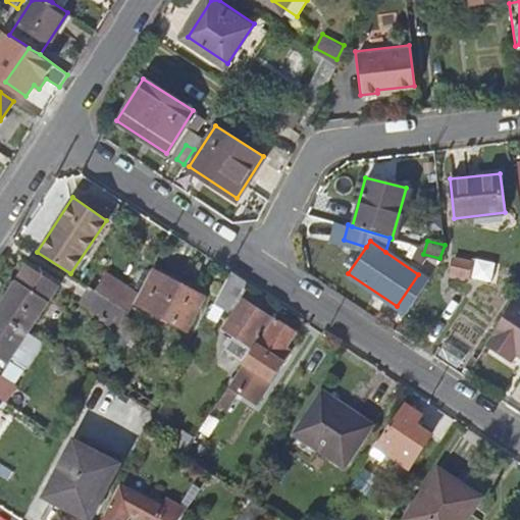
[(510,264),(473,258),(473,261),(453,258),(450,271),(469,275),(470,273),(509,279),(510,264)]
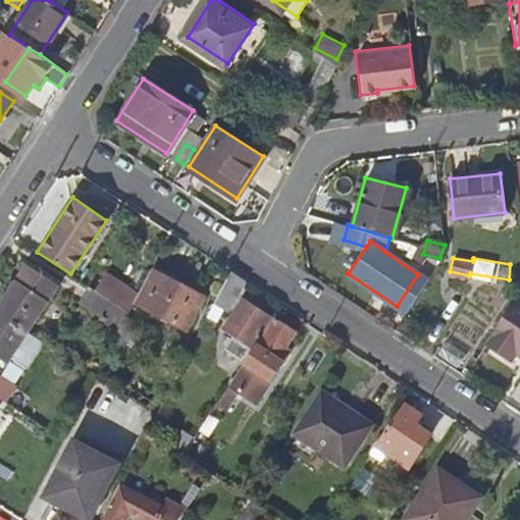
[(27,265),(0,304),(0,312),(28,331),(58,286),(27,265)]
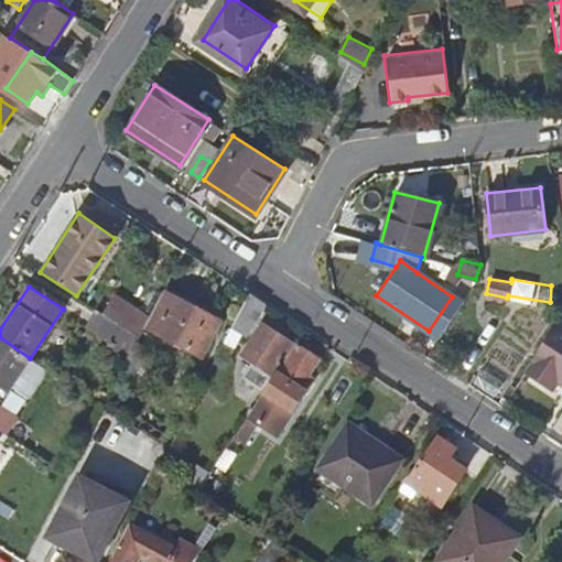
[(218,320),(162,290),(148,317),(143,326),(161,335),(159,339),(172,346),(174,342),(201,355),(218,320)]
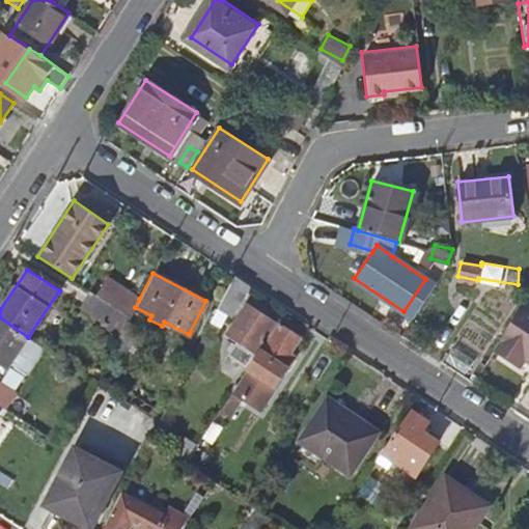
[(232,274),(216,308),(228,314),(248,284),(232,274)]
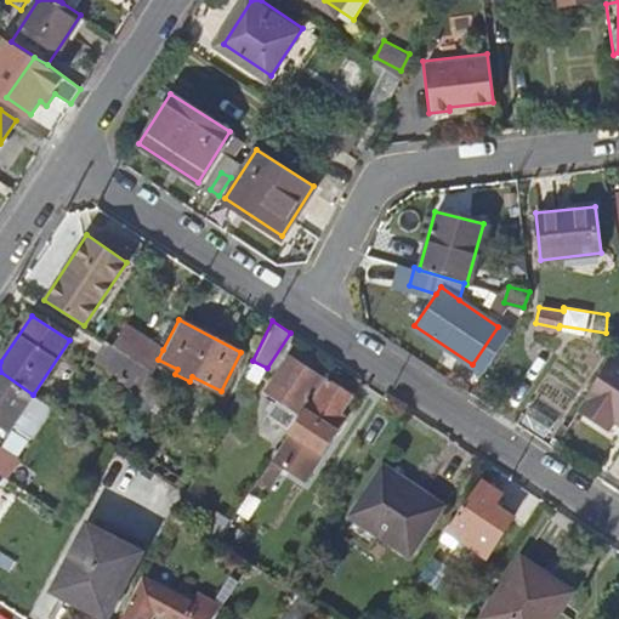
[(158,359),(163,350),(141,335),(129,327),(115,347),(152,372),(158,359)]
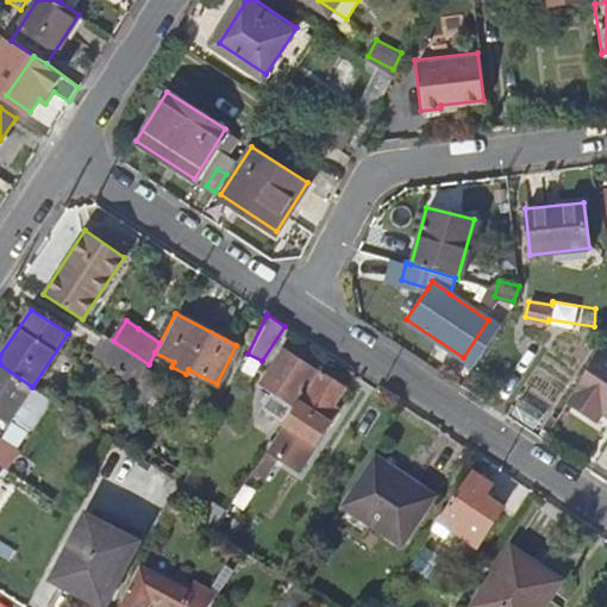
[(139,383),(149,364),(113,340),(107,337),(98,351),(121,368),(119,373),(139,383)]
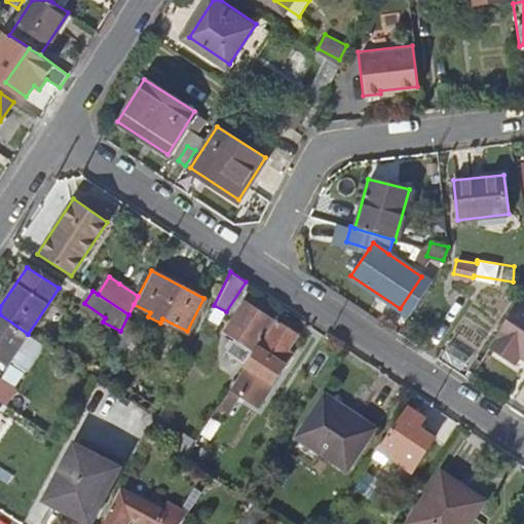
[(523,302),(517,298),(487,346),(507,359),(512,351),(523,359),(523,302)]
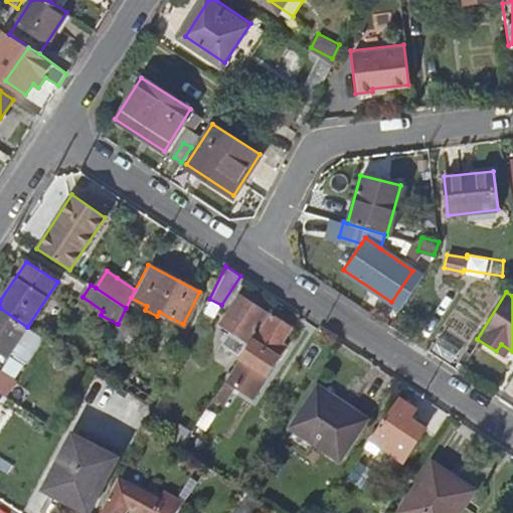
[(238,296),(220,323),(246,340),(265,313),(238,296)]
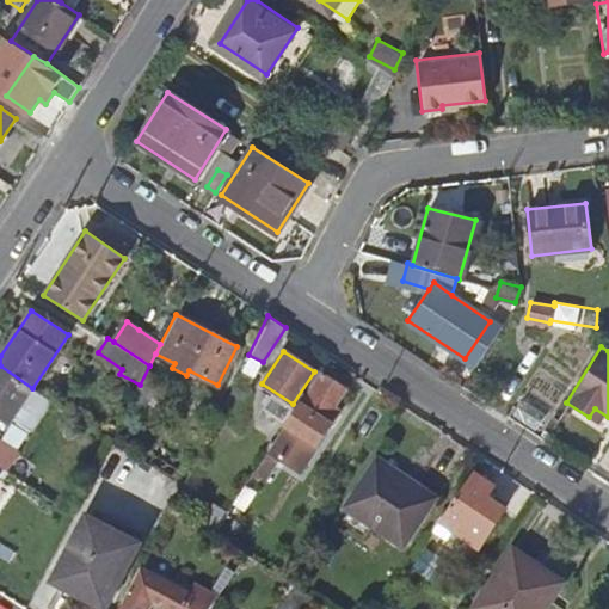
[(0,418),(8,424),(11,419),(31,431),(51,400),(32,388),(0,365),(0,418)]
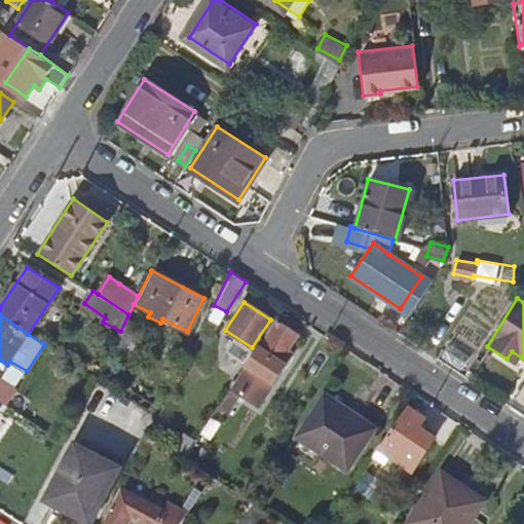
[(276,359),(294,332),(274,320),(244,366),(241,370),(229,388),(256,406),(284,363),(276,359)]
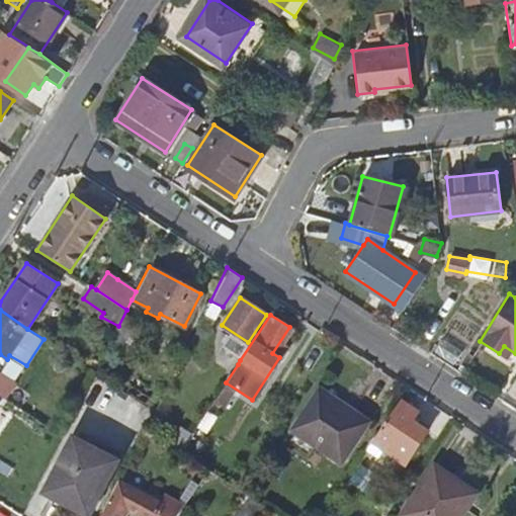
[(0,392),(7,397),(18,379),(0,367),(0,392)]
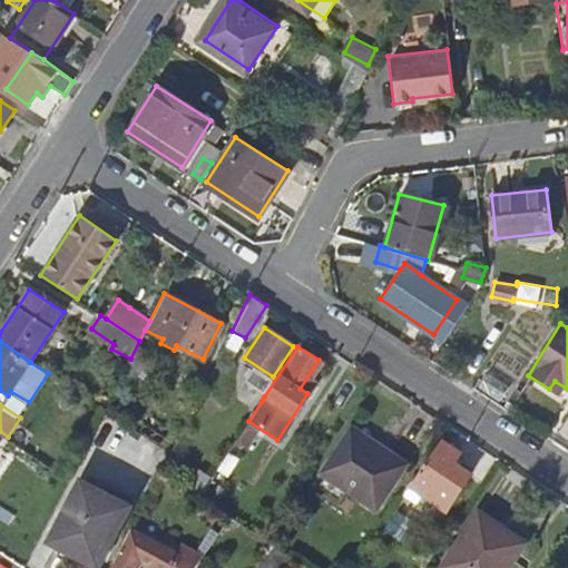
[(321,472),(373,506),(401,462),(349,429),(321,472)]
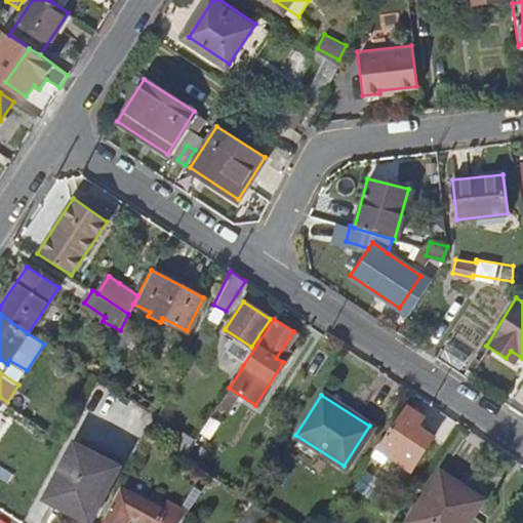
[(390,426),(375,447),(408,469),(431,435),(414,425),(420,416),(406,406),(392,427),(390,426)]
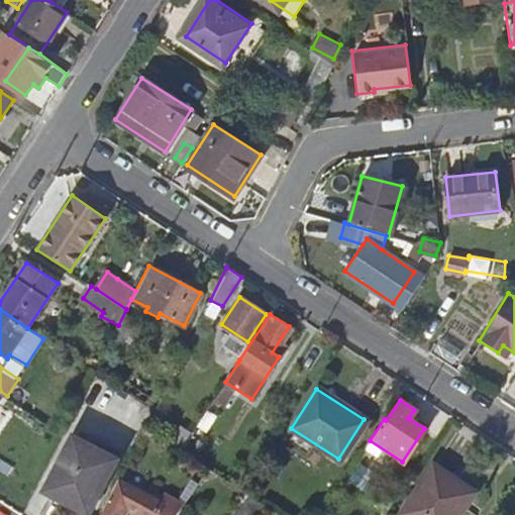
[(74,439),(46,490),(87,509),(113,459),(74,439)]
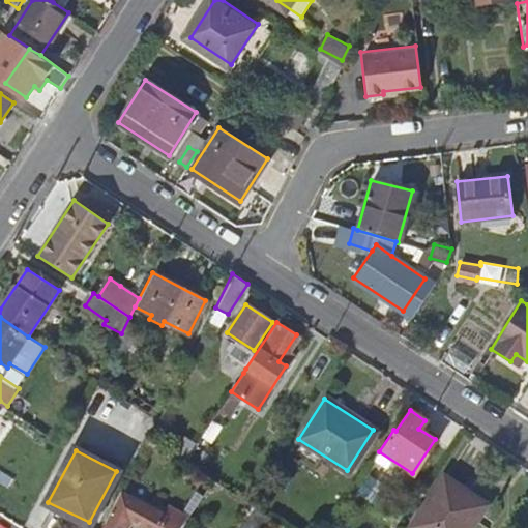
[(358,484),(374,494),(379,485),(363,474),(358,484)]
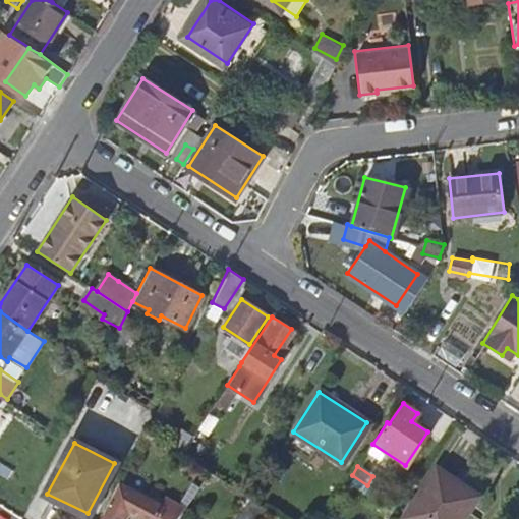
[(437,467),(403,517),(406,518),(462,518),(477,496),(437,467)]
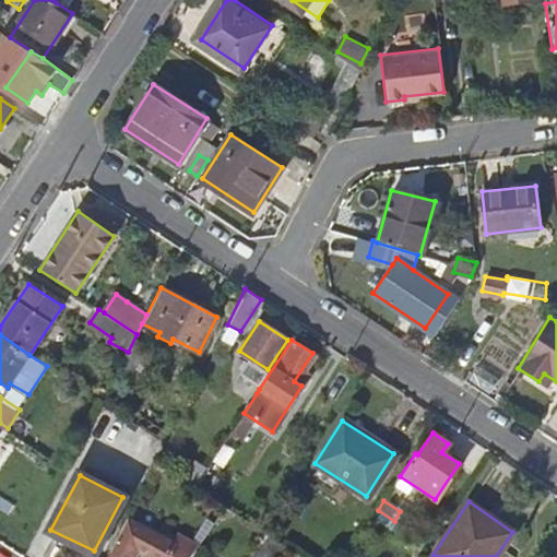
[(429,505),(413,530),(425,538),(441,513),(429,505)]
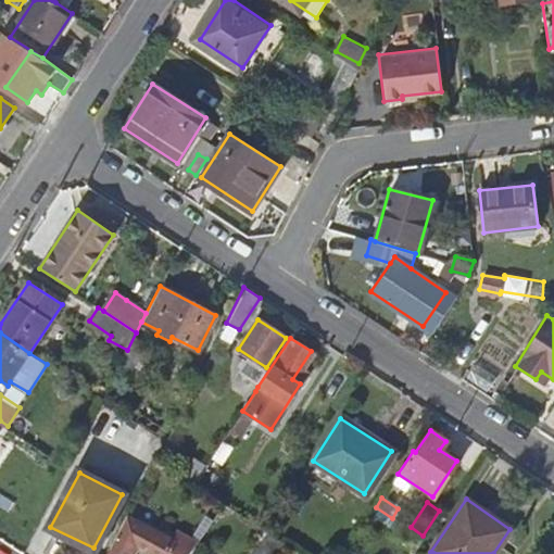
[(127,513),(105,553),(133,553),(137,545),(154,553),(188,553),(199,538),(179,527),(175,537),(127,513)]
